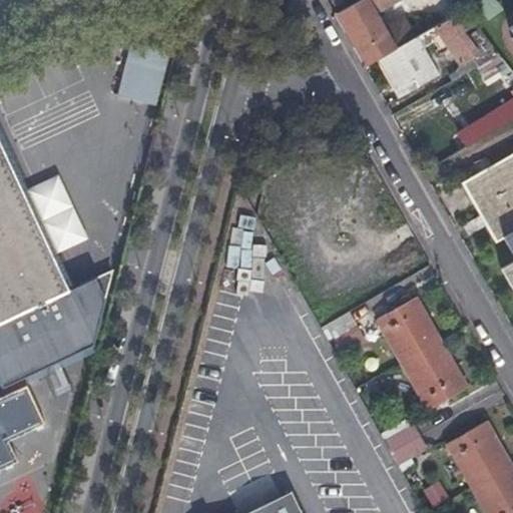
[(362,0),(343,10),(354,31),(369,23),(366,18),(400,0),(362,0)]
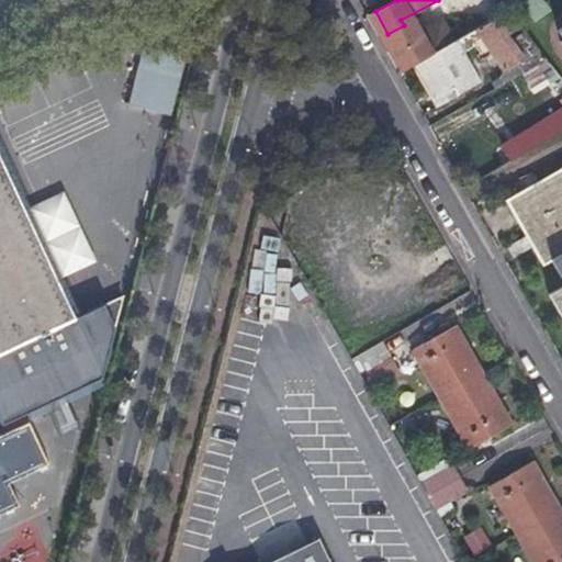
[(413,64),(459,40),(507,14),(512,12),(502,0),(491,7),(494,11),(452,32),(447,22),(426,32),(427,35),(413,43),(404,25),(388,34),(405,67),(413,64)]
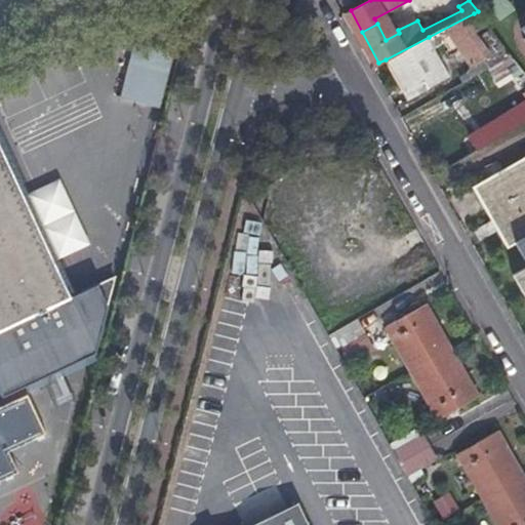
[(421,0),(416,3),(421,12),(427,22),(453,8),(449,0),(421,0)]
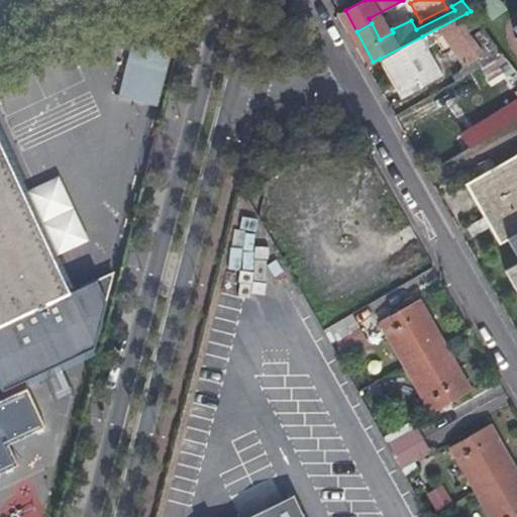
[(459,81),(469,75),(481,68),(504,55),(485,30),(474,36),(471,31),(476,28),(467,13),(422,36),(427,45),(447,34),(464,66),(460,74),(456,76),(459,81)]
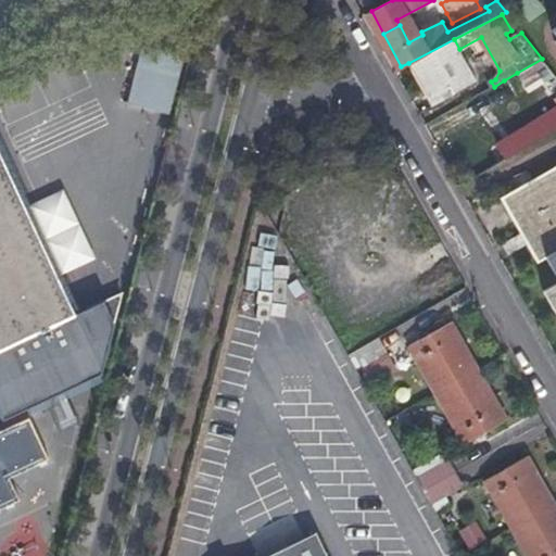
[(459,49),(454,39),(408,63),(427,96),(446,86),(452,96),(478,80),(459,49)]
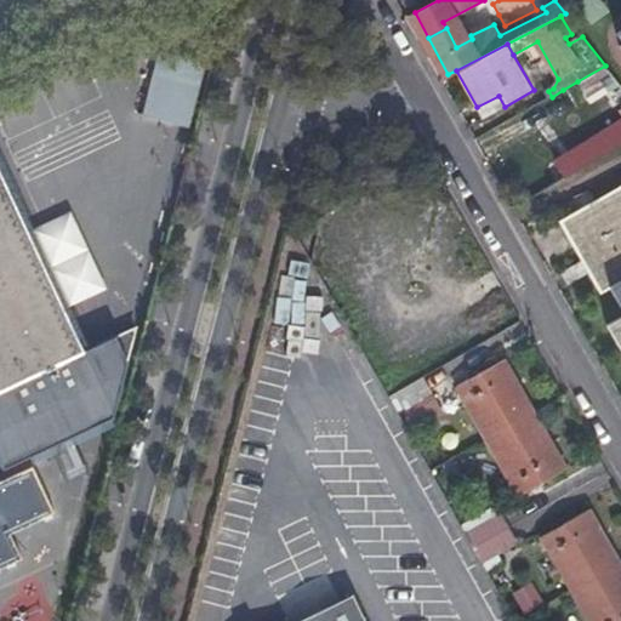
[(157,50),(138,114),(186,127),(204,62),(157,50)]
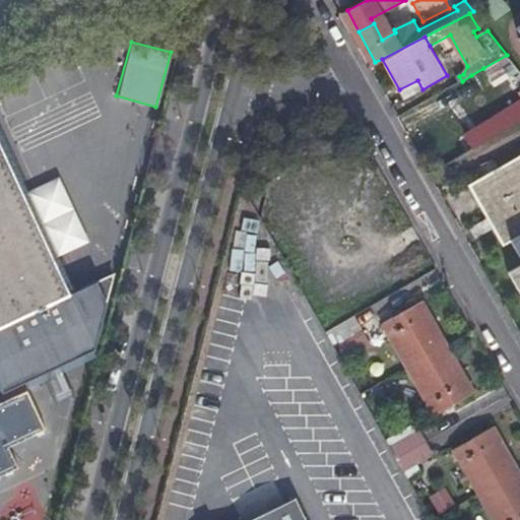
[(483,68),(471,75),(481,93),(495,86),(483,68)]
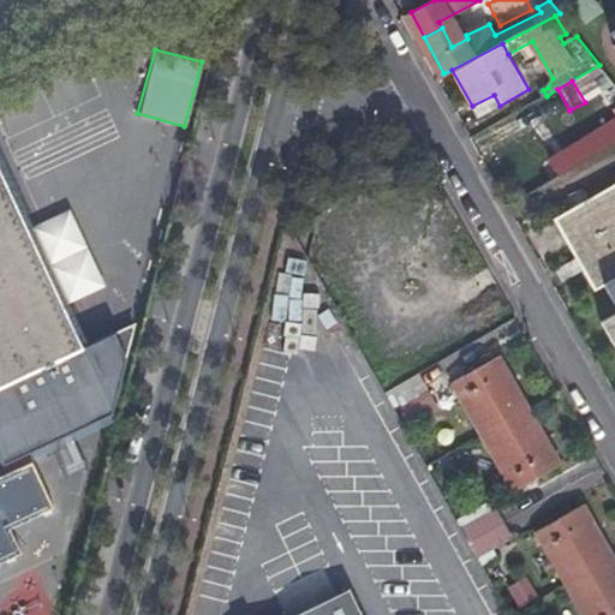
[(614,99),(609,101),(611,106),(614,111),(614,109),(614,124),(544,163),(554,181),(614,147),(614,99)]
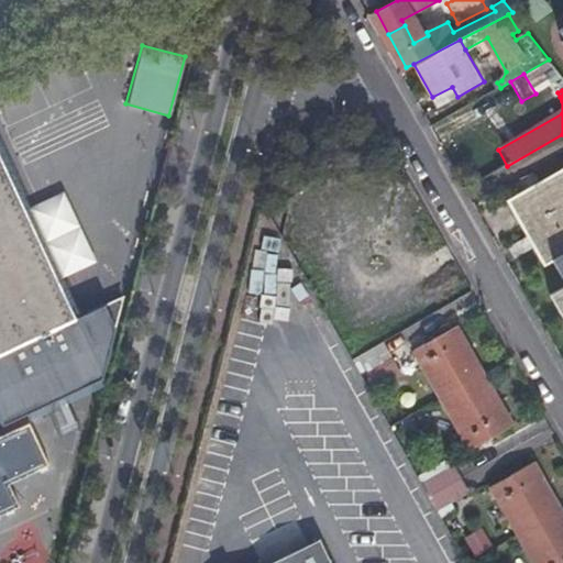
[(0,411),(98,365),(79,326),(0,152),(0,530),(25,518),(14,496),(54,476),(35,433),(0,449),(0,411)]
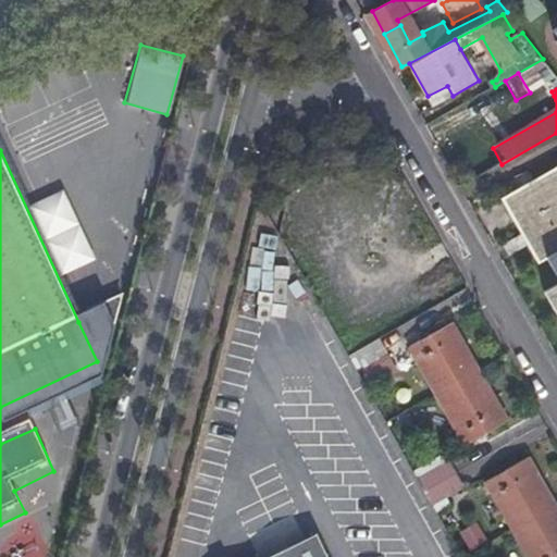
[(556,274),(556,285),(554,287),(545,293),(556,313),(556,165),(500,197),(536,262),(547,257),(556,274)]
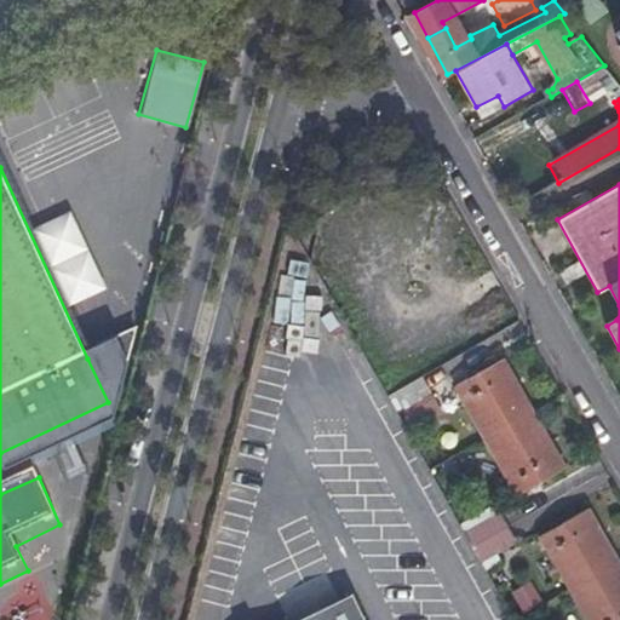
[(486,437),(530,412),(501,360),(457,385),(486,437)]
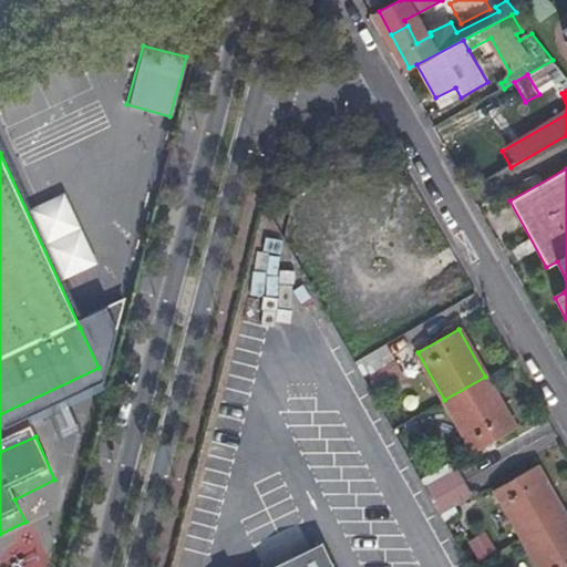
[(359,368),(362,374),(366,380),(391,366),(384,353),(359,368)]
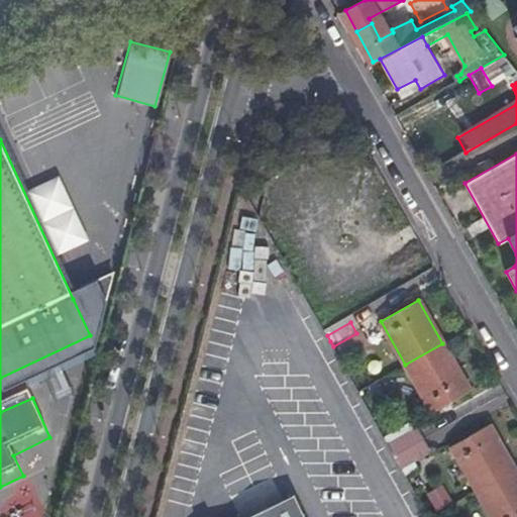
[(466,386),(442,343),(405,365),(429,407),(466,386)]
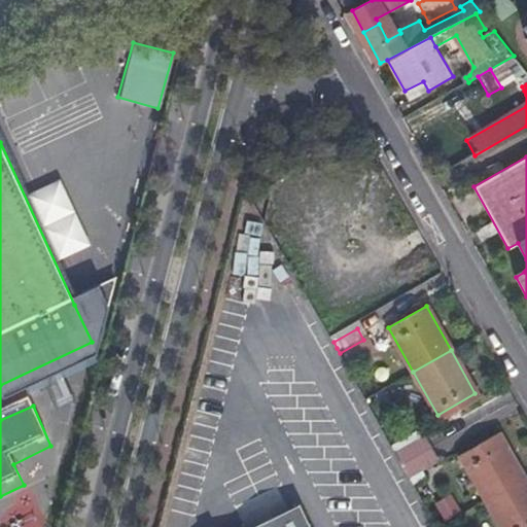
[(488,504),(526,483),(501,438),(463,460),(488,504)]
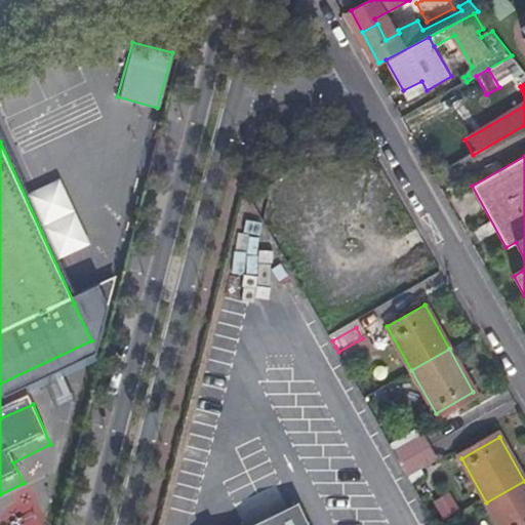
[(404,466),(428,452),(421,440),(397,454),(404,466)]
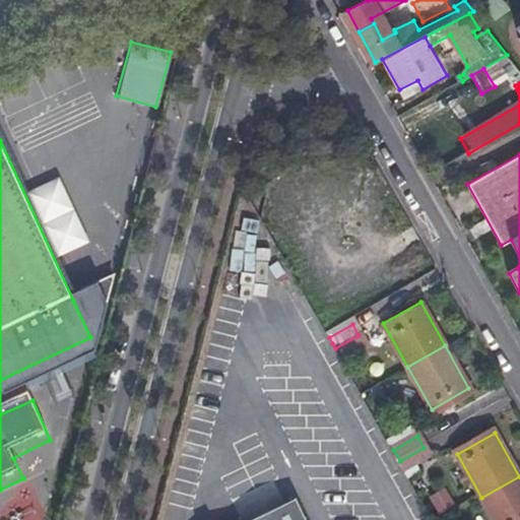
[(431,460),(424,448),(400,461),(400,462),(407,474),(431,460)]
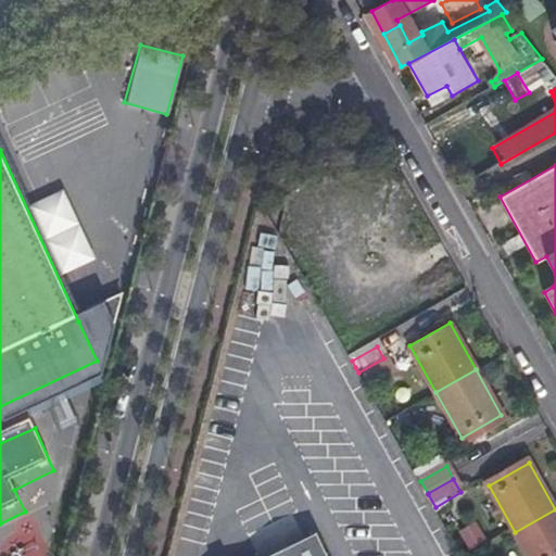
[(555,555),(555,510),(555,509),(515,532),(528,555),(555,555)]
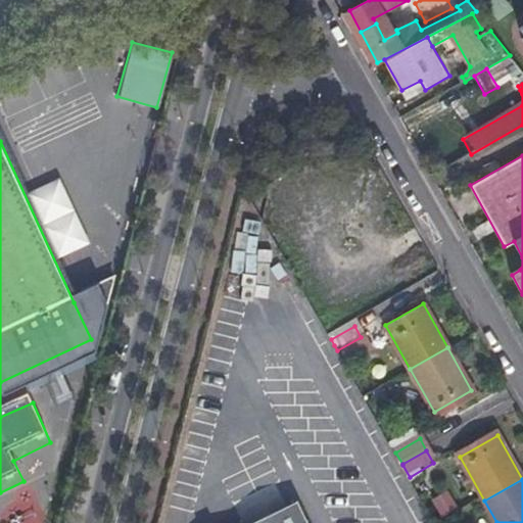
[(431,500),(440,515),(455,506),(444,490),(431,500)]
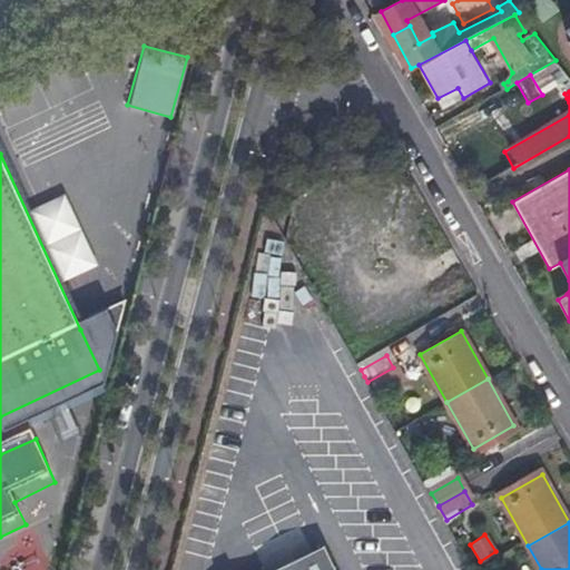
[(335,569),(324,547),(276,569),(335,569)]
